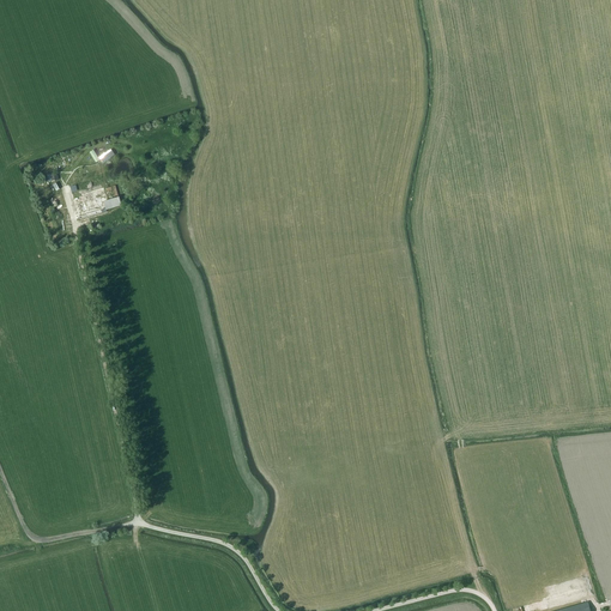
[(98,157),(102,161),(112,151),(109,147),(98,157)]
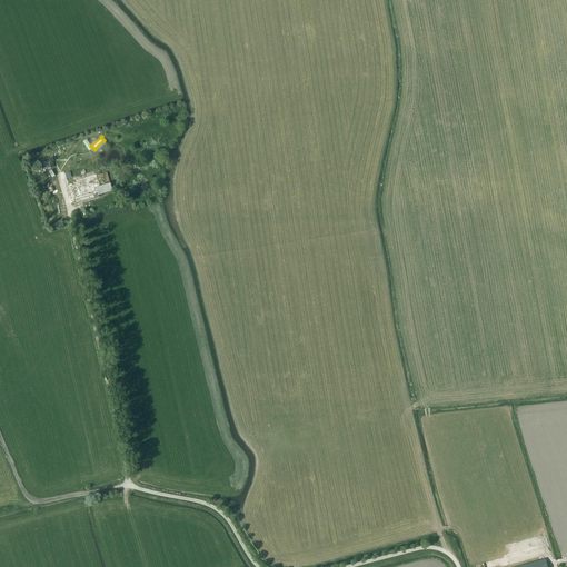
[(63,168),(67,181),(81,178),(78,165),(63,168)]
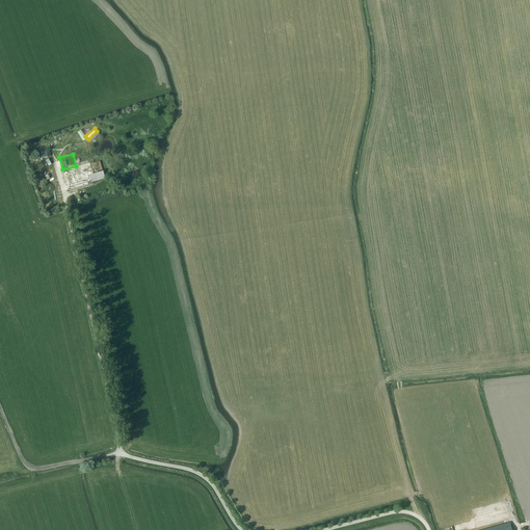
[(91,160),(93,166),(96,165),(97,167),(101,166),(99,158),(91,160)]
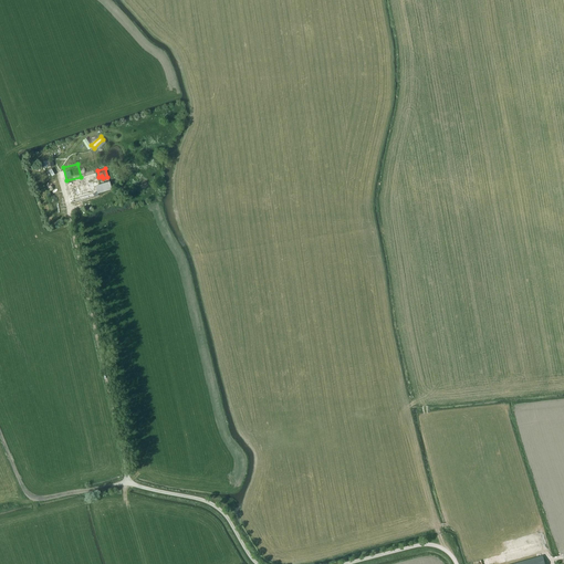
[(95,173),(68,180),(72,198),(111,188),(107,179),(97,181),(95,173)]
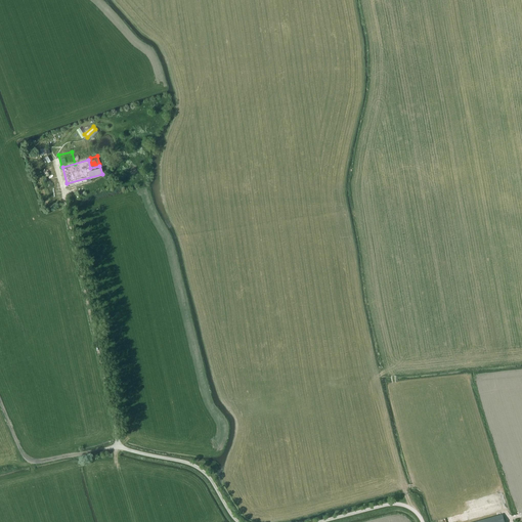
[(469,521),(503,521),(501,513),(469,521)]
